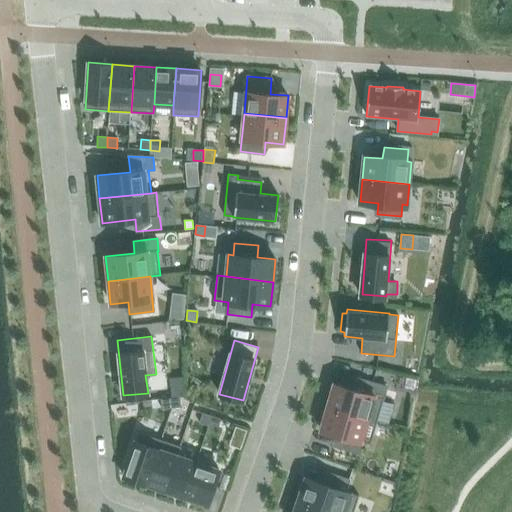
[(328,388),(324,402),(328,404),(327,407),(377,421),(387,387),(354,377),(351,389),(334,384),(332,389),(328,388)]
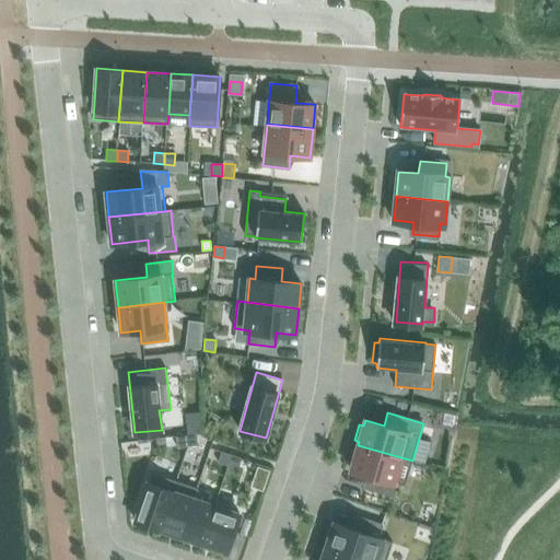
[(197,434),(186,435),(187,446),(198,445),(197,434)]
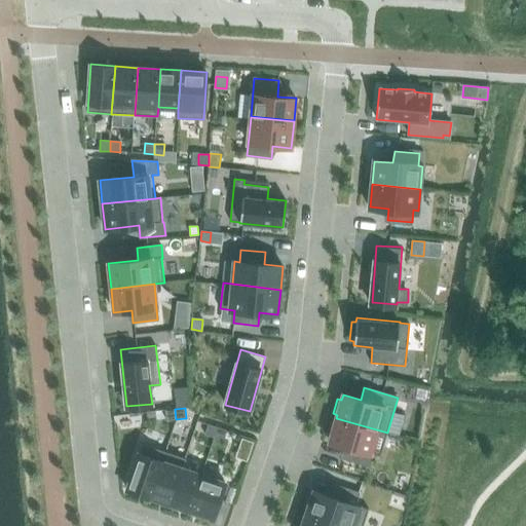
[(175,409),(165,410),(166,420),(176,419),(175,409)]
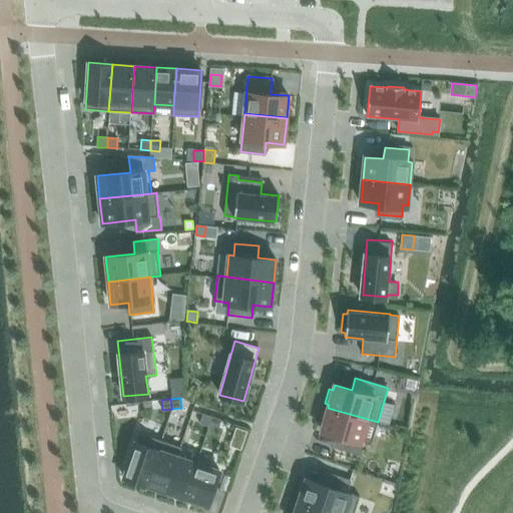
[(328,408),(321,431),(339,436),(335,447),(358,454),(362,442),(371,445),(378,422),(328,408)]
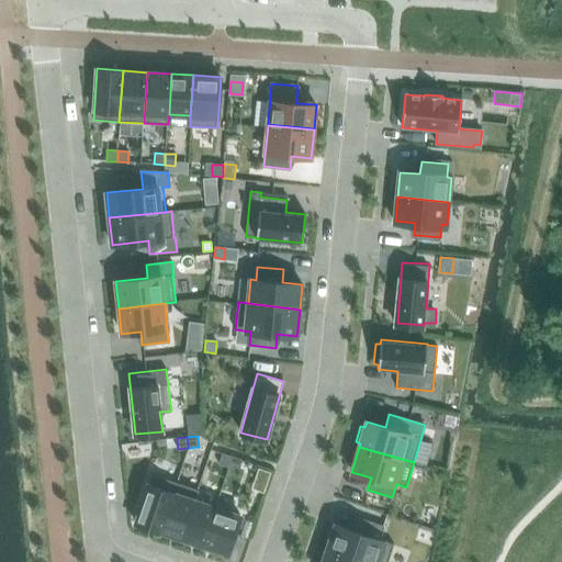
[(222,453),(218,464),(228,468),(233,457),(222,453)]
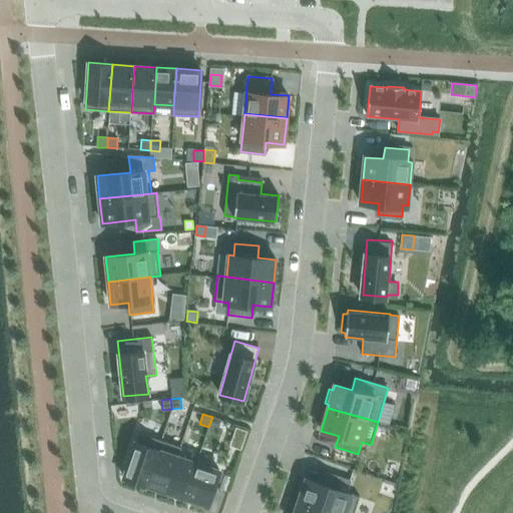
[(212,417),(208,427),(218,430),(221,420),(212,417)]
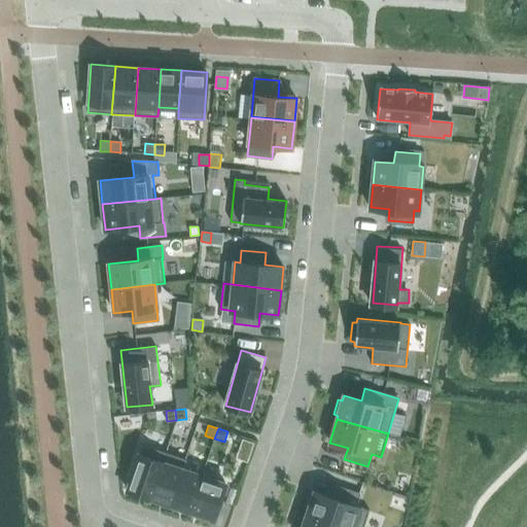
[(165,452),(143,444),(127,490),(148,497),(165,452)]
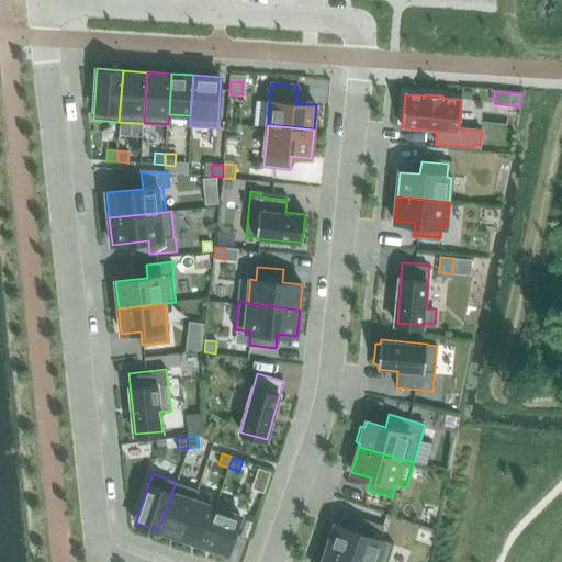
[(199,490),(176,482),(158,530),(182,539),(195,499),(199,490)]
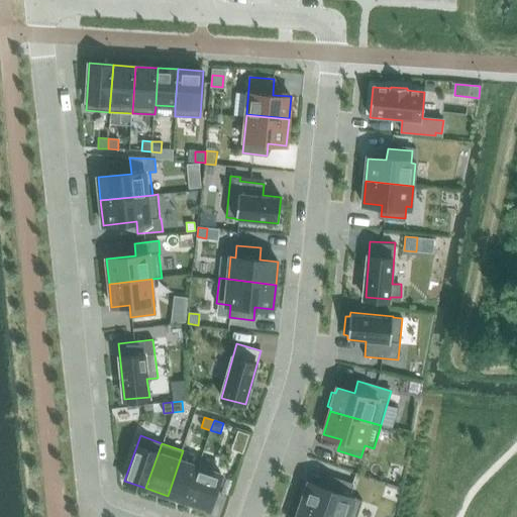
[(180,459),(168,496),(188,503),(200,467),(180,459)]
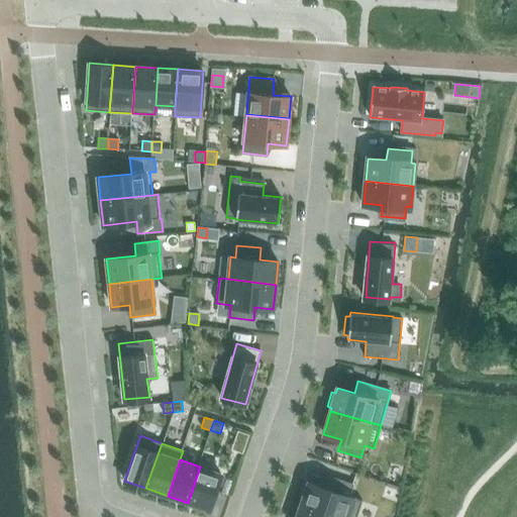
[(200,467),(188,503),(209,510),(221,474),(200,467)]
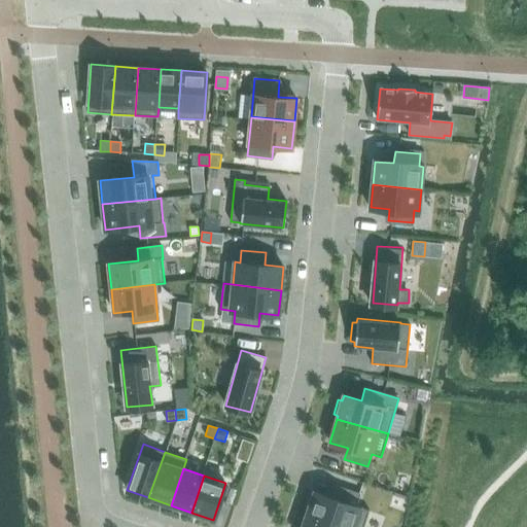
[(314,492),(306,515),(342,526),(363,526),(370,511),(355,505),(359,494),(336,486),(331,497),(314,492)]
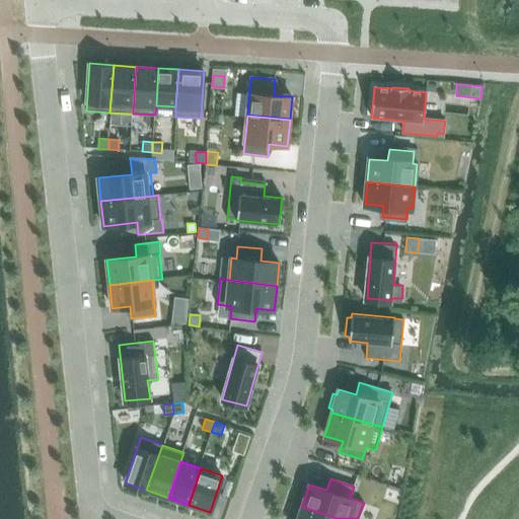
[(297,518),(337,518),(301,507),(297,518)]
